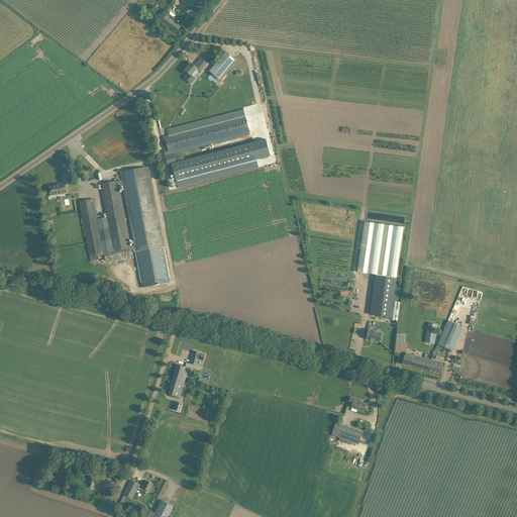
[(158,20),(166,26),(170,29),(171,27),(177,32),(181,27),(177,23),(163,13),(158,20)]
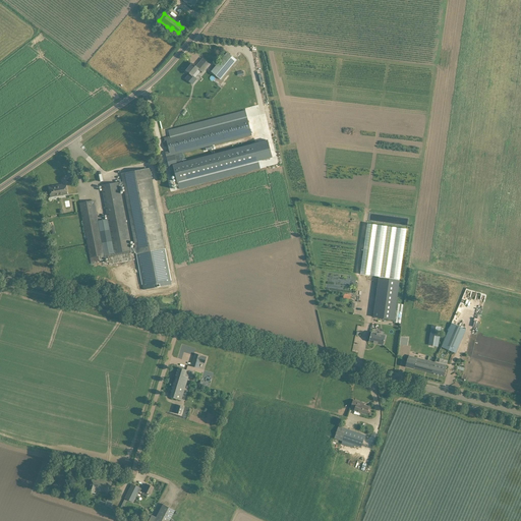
[(228,52),(212,72),(221,79),(237,60),(228,52)]
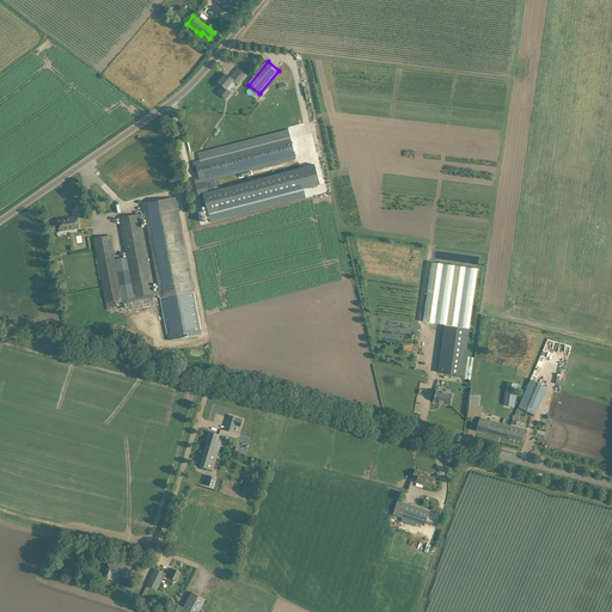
[(222,86),(218,92),(226,99),(232,93),(227,89),(233,81),(233,80),(236,78),(240,83),(246,75),(238,68),(232,75),(233,77),(232,79),(231,78),(226,74),(224,77),(219,83),(222,86)]
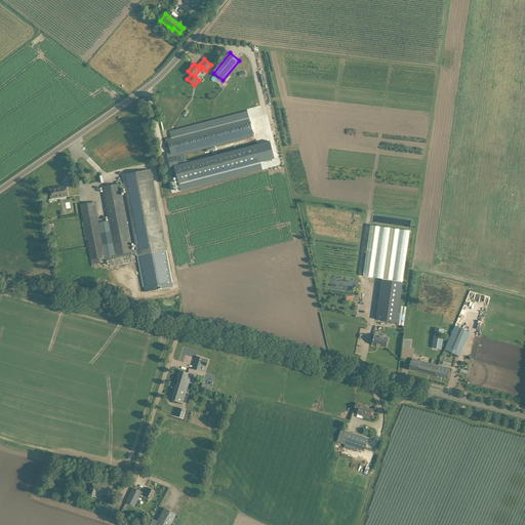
[(274,159),(270,142),(187,163),(185,155),(212,148),(224,145),(254,136),(249,119),(170,139),(169,138),(165,139),(166,142),(168,142),(170,152),(166,153),(172,177),(177,176),(178,183),(274,159)]
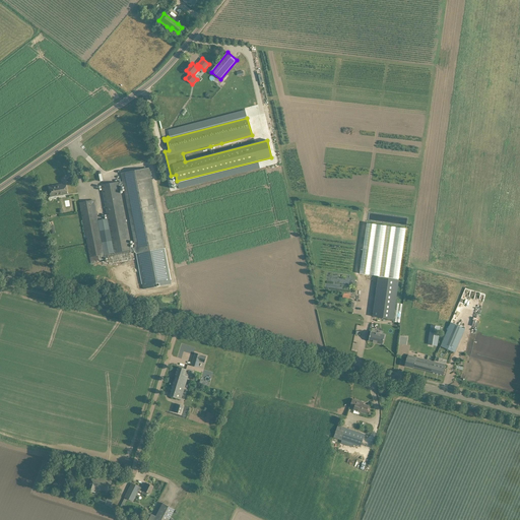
[(101,185),(107,218),(98,220),(93,200),(80,203),(79,203),(87,245),(88,247),(90,257),(90,261),(95,261),(103,259),(105,259),(105,257),(133,252),(133,253),(134,253),(136,253),(136,254),(137,254),(143,290),(172,285),(167,260),(149,168),(121,173),(122,182),(119,182),(101,185)]
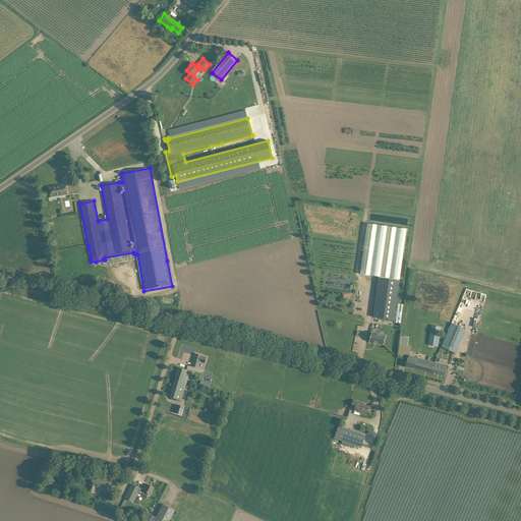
[(66,184),(49,187),(51,197),(68,194),(66,184)]
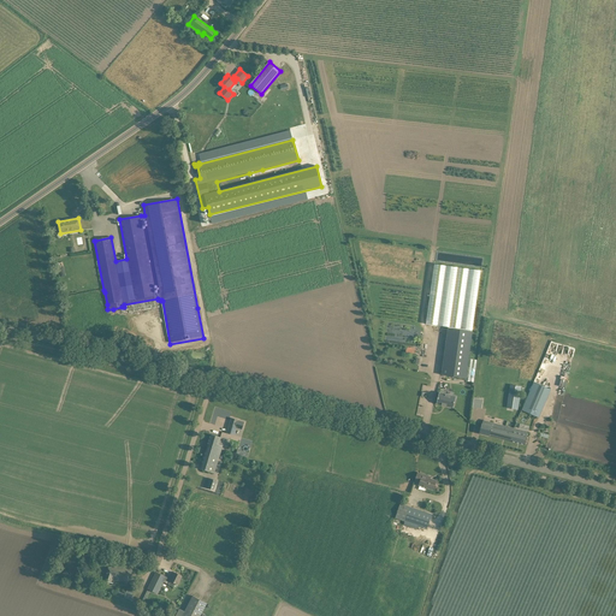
[(449,327),(449,329),(442,374),(466,378),(481,271),(436,264),(426,324),(449,327)]
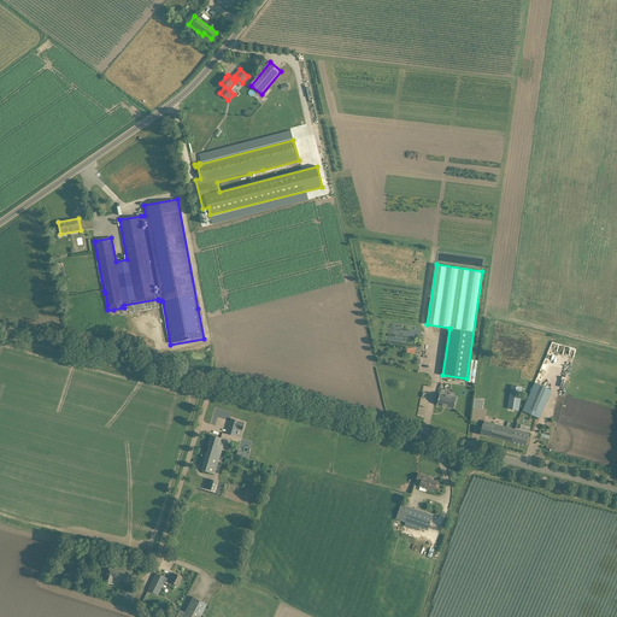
[(535,382),(523,410),(534,415),(546,387),(535,382)]
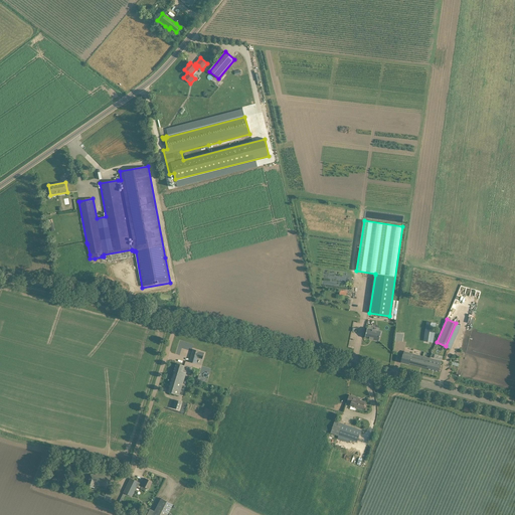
[(426,322),(423,341),(433,343),(436,323),(426,322)]
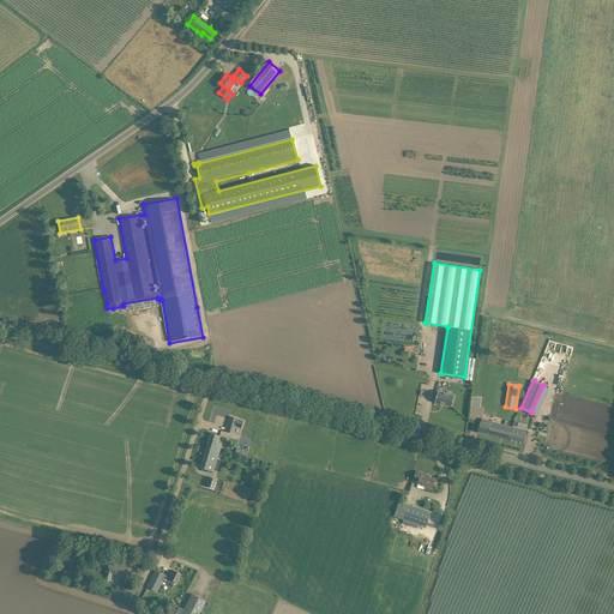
[(455,396),(438,391),(435,402),(452,407),(455,396)]
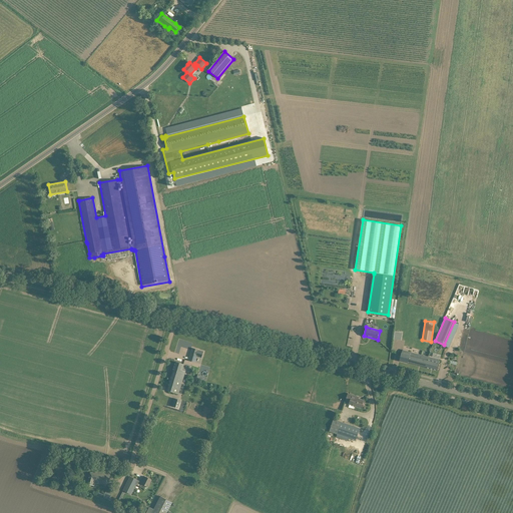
[(394,339),(401,340),(403,332),(395,331),(394,339)]
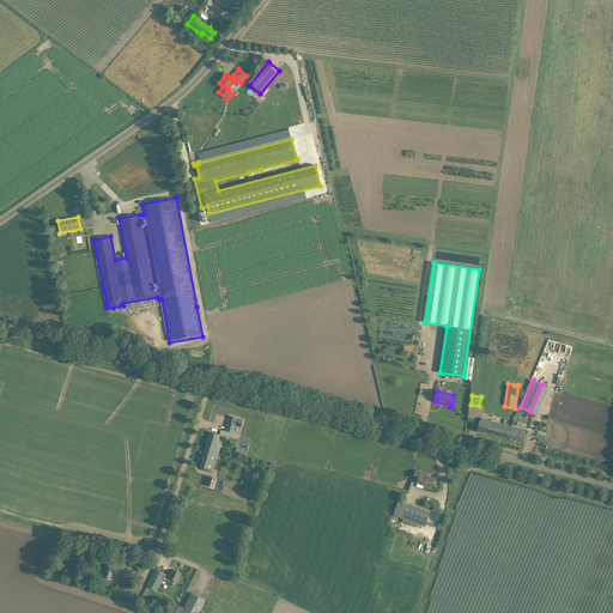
[(238,418),(231,416),(226,431),(234,432),(236,425),(242,426),(244,419),(238,418)]
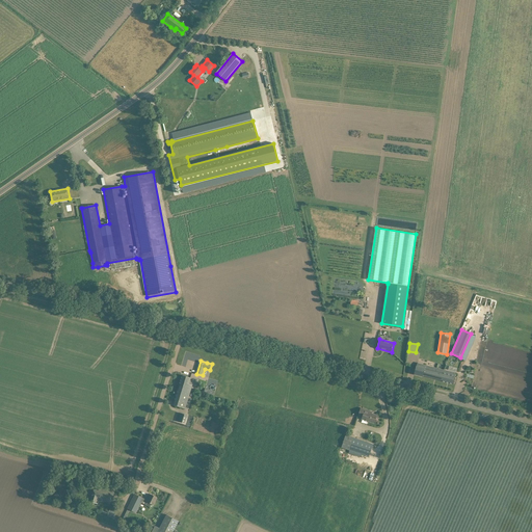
[(431,363),(424,361),(423,365),(418,363),(416,369),(415,374),(423,376),(441,381),(444,370),(430,366),(431,363)]
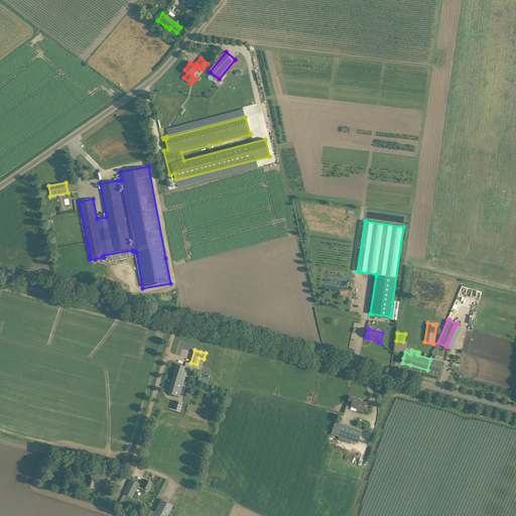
[(434,360),(430,359),(427,370),(439,373),(440,368),(441,364),(433,362),(434,360)]
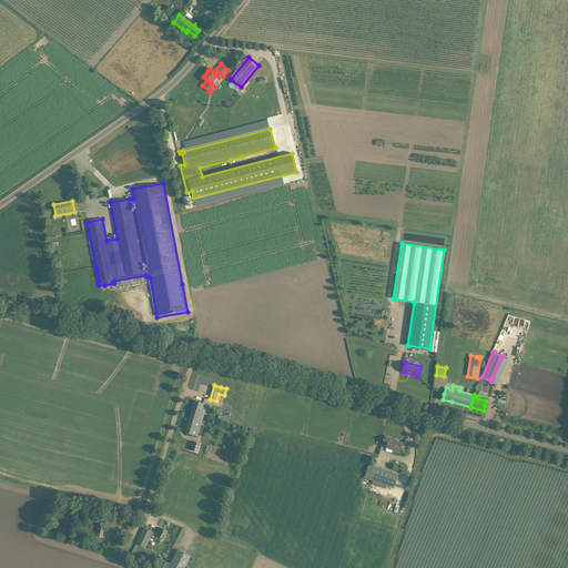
[(191,415),(203,418),(205,411),(202,409),(203,403),(194,401),(191,415)]
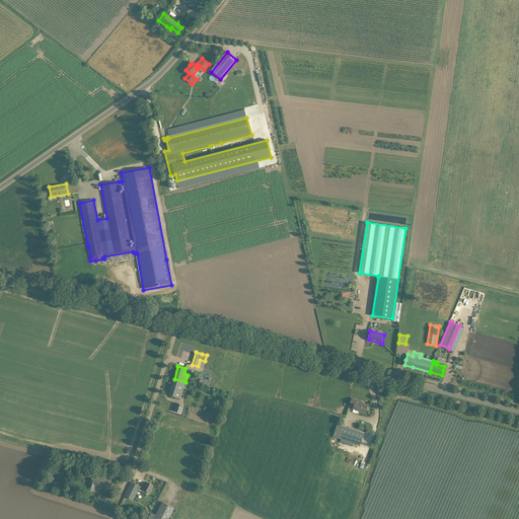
[(186,382),(174,379),(169,394),(180,398),(186,382)]
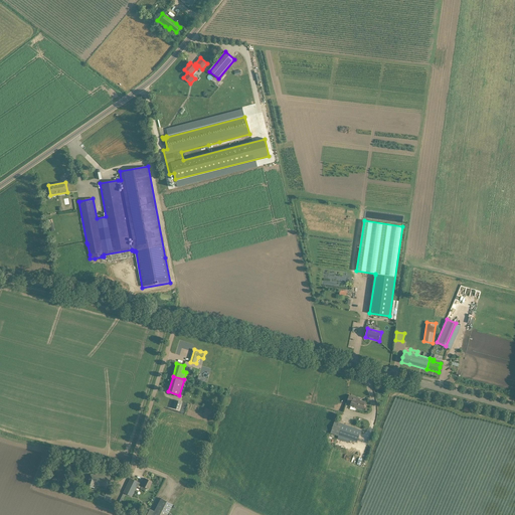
[(350,405),(362,409),(364,401),(357,399),(358,398),(349,395),(347,402),(351,403),(350,405)]
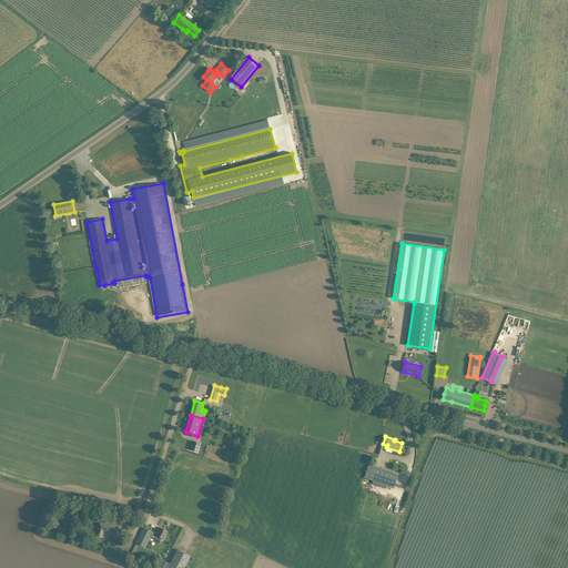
[(192,440),(190,450),(198,453),(200,444),(192,440)]
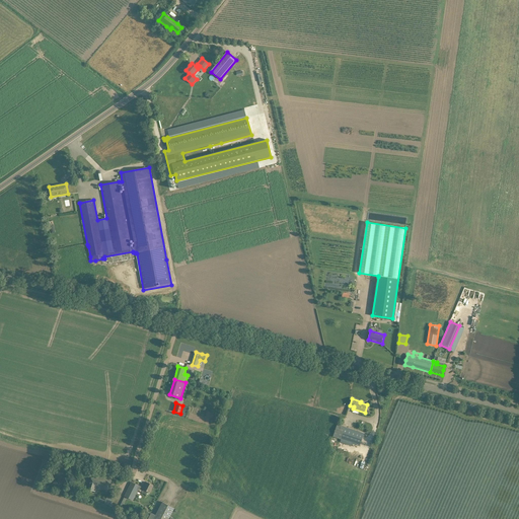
[(345,427),(338,424),(332,437),(341,439),(340,442),(351,446),(353,443),(360,445),(364,434),(345,427)]
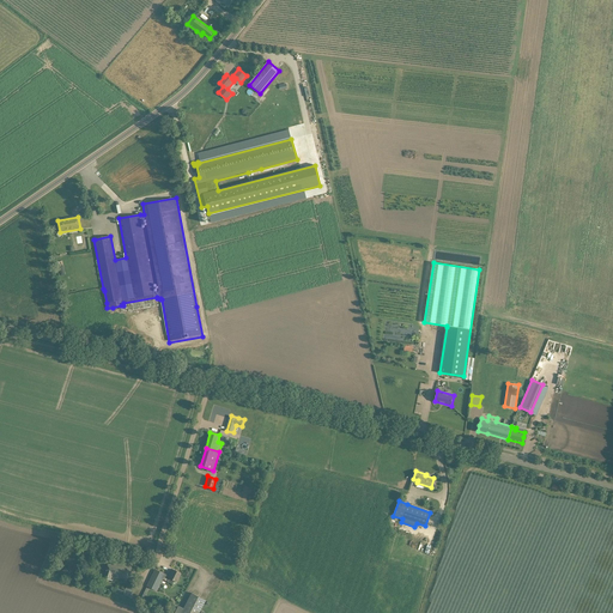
[(114,576),(121,580),(127,581),(133,566),(119,562),(117,564),(109,562),(104,578),(113,581),(114,577),(114,576)]
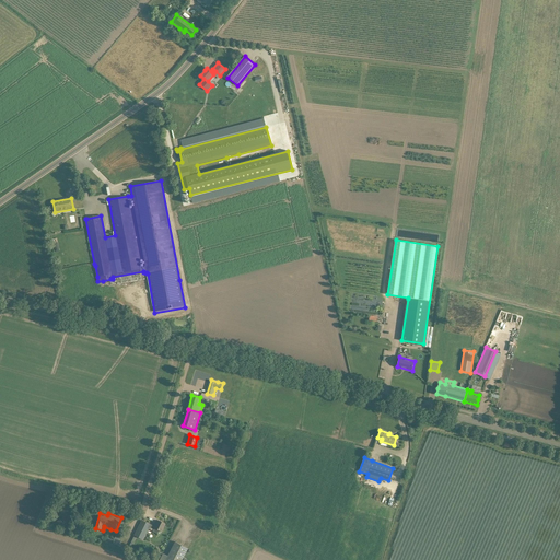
[(69,524),(63,517),(56,523),(61,529),(69,524)]
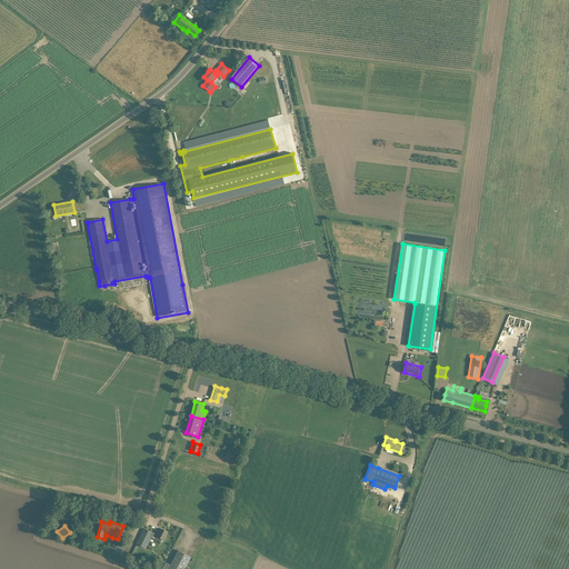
[(151,538),(156,540),(160,542),(161,539),(165,540),(168,532),(161,529),(159,532),(158,531),(157,535),(145,528),(137,545),(146,548),(151,538)]
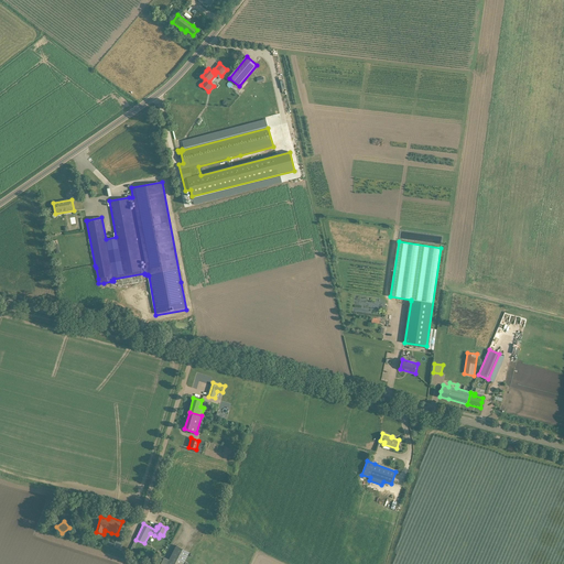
[(117,539),(115,546),(121,549),(123,541),(117,539)]
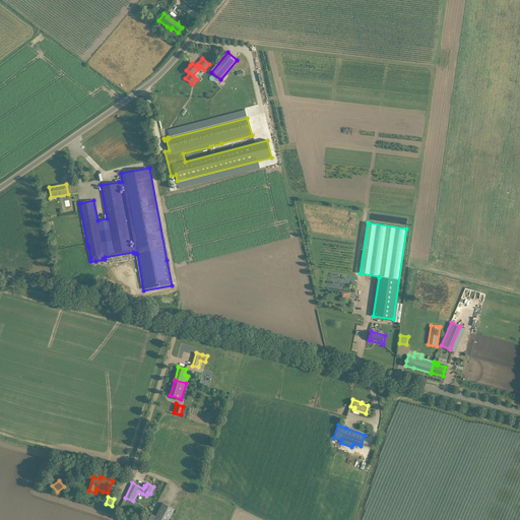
[(169,519),(175,510),(163,503),(153,519),(169,519)]
